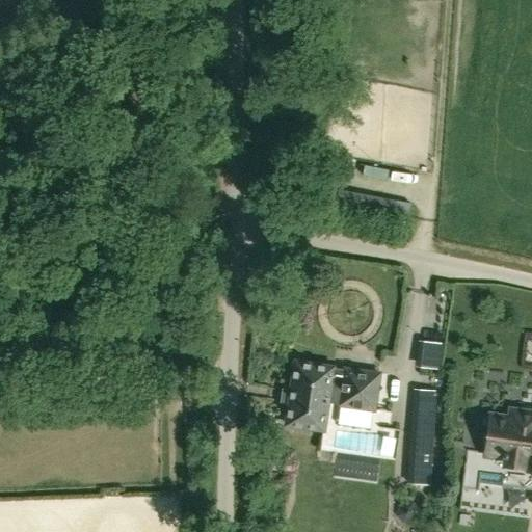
[(323,430),(328,395),(333,368),(295,363),(291,391),(285,390),(284,402),(289,403),(286,425),(323,430)]
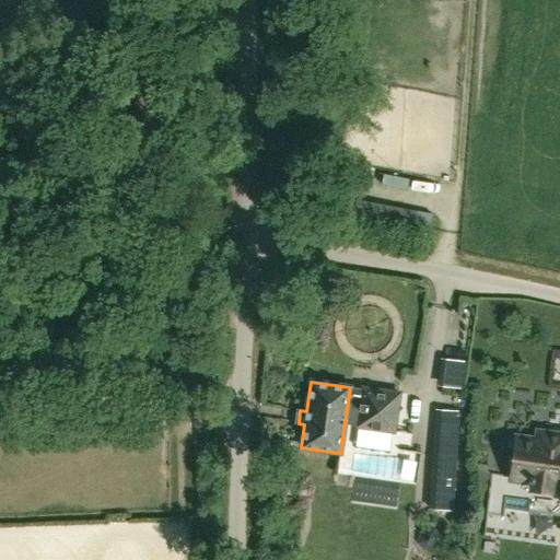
[(399,395),(350,387),(346,416),(395,423),(399,395)]
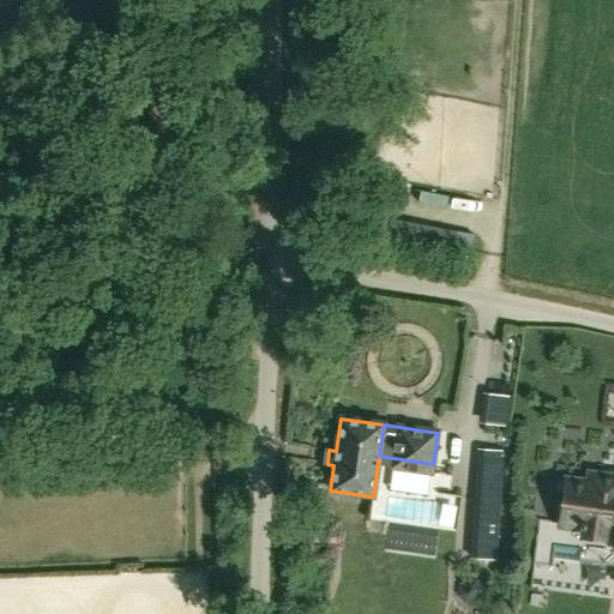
[(485,440),(504,440),(504,428),(485,427),(485,440)]
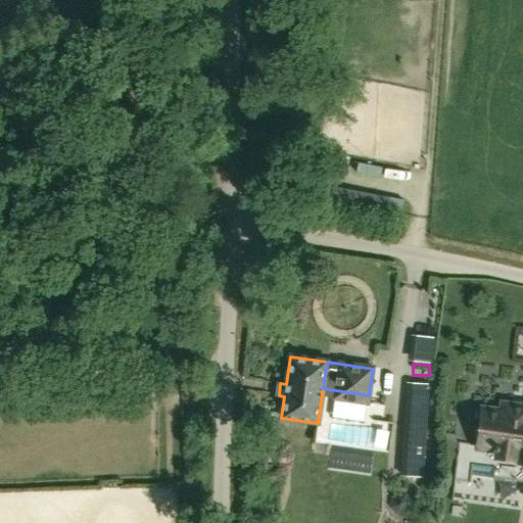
[(478,439),(477,445),(459,443),(454,481),(470,483),(471,475),(522,481),(522,406),(520,406),(519,406),(517,406),(516,407),(515,408),(513,409),(513,410),(512,411),(511,413),(511,414),(481,410),(479,427),(475,426),(473,438),(478,439)]
